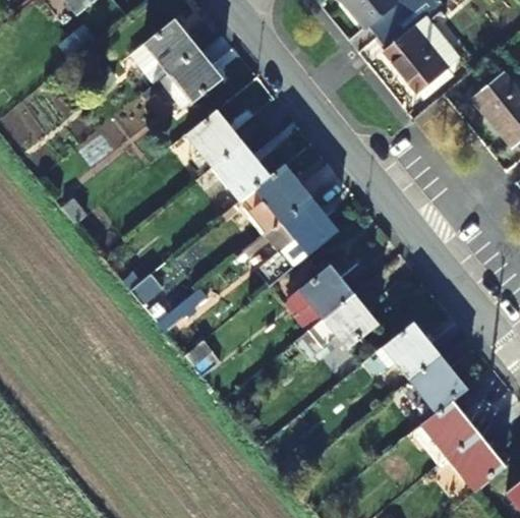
[(67,0),(78,13),(94,0),(67,0)]
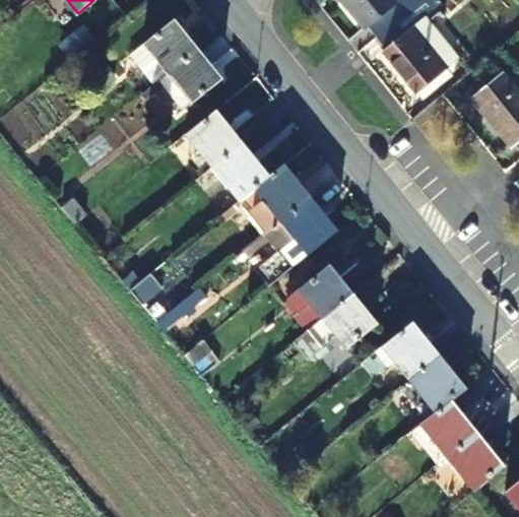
[(370,24),(379,35),(417,4),(414,0),(398,0),(396,2),(394,0),(344,0),(367,26),(370,24)]
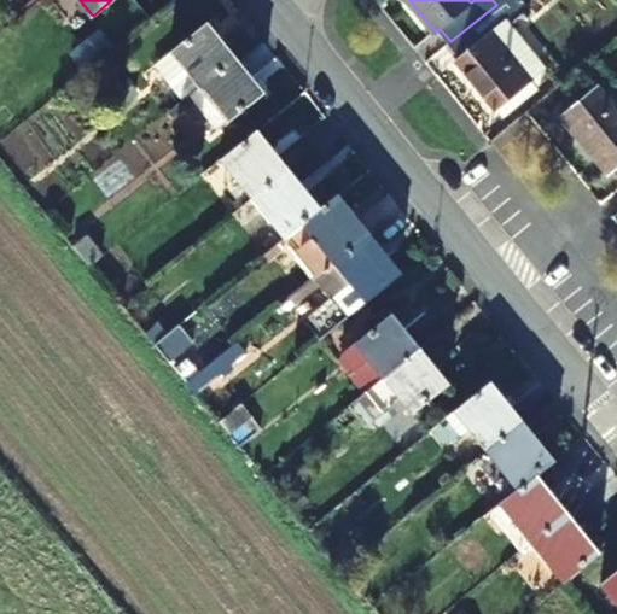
[(496,5),(450,41),(461,53),(457,58),(496,107),(533,79),(494,29),(511,16),(499,3),(496,5)]
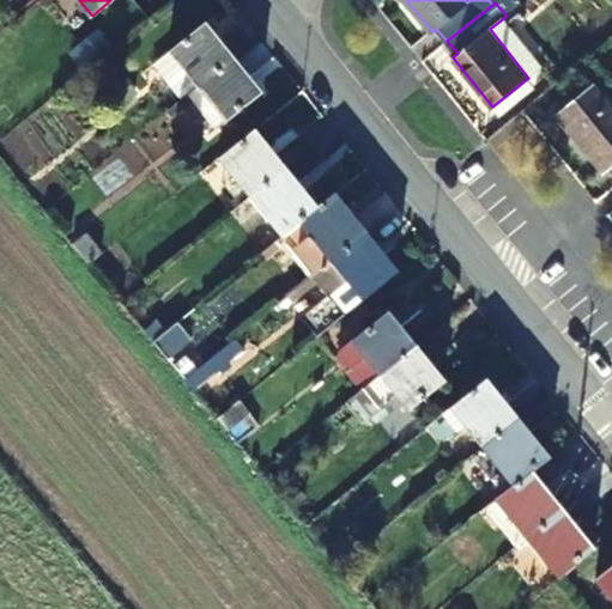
[(198,85),(234,56),(205,22),(152,65),(180,99),(198,85)]
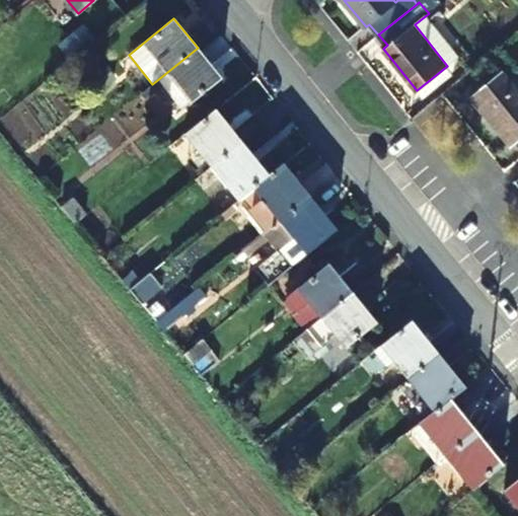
[(94,35),(86,25),(69,38),(78,49),(94,35)]
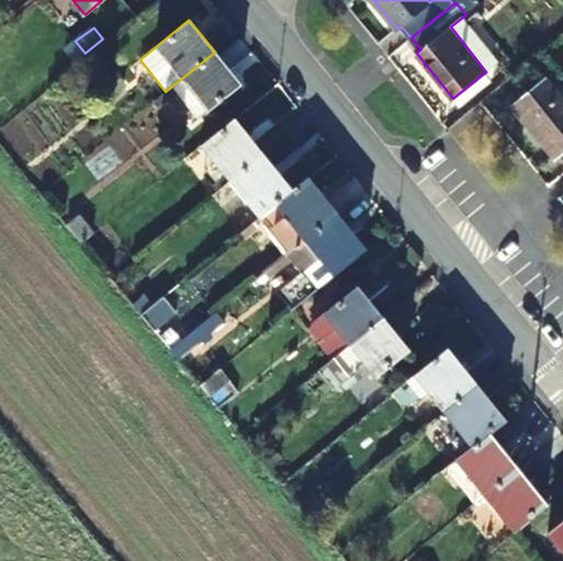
[(85,53),(75,41),(67,49),(76,61),(85,53)]
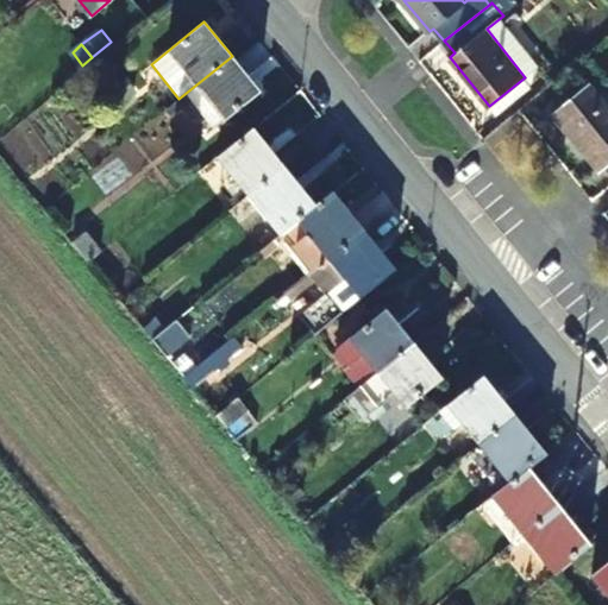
[(261,90),(232,56),(196,84),(225,120),(261,90)]
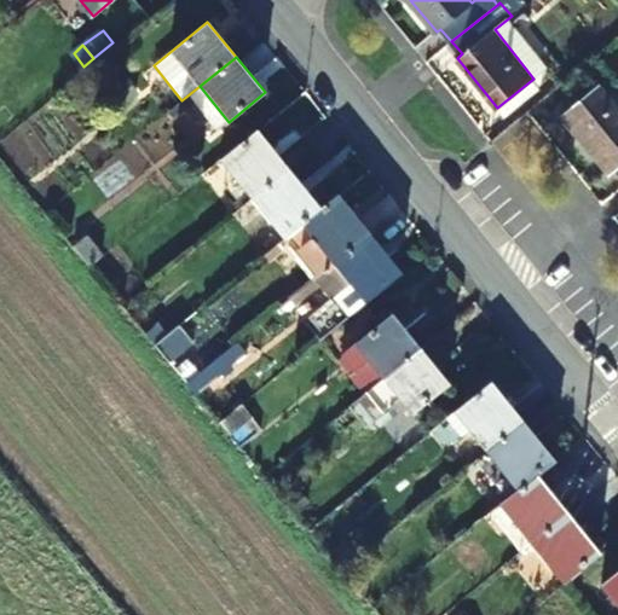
[(617,108),(600,86),(564,116),(610,172),(613,168),(617,174),(617,108)]
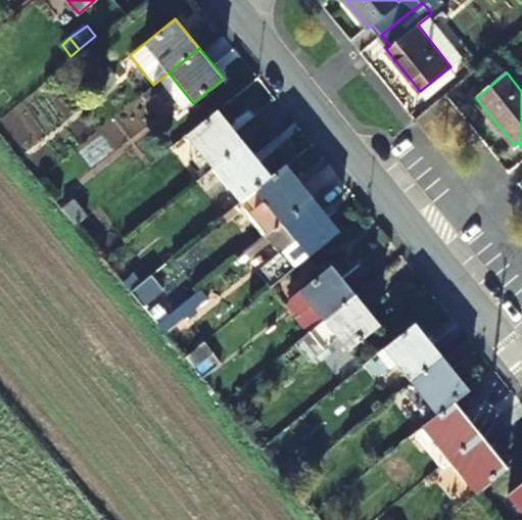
[(105,88),(96,76),(85,85),(94,97),(105,88)]
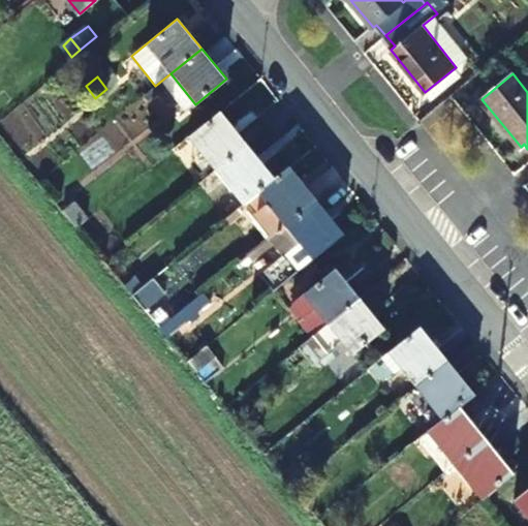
[(217,169),(247,145),(219,111),(189,135),(199,149),(185,161),(202,182),(217,169)]
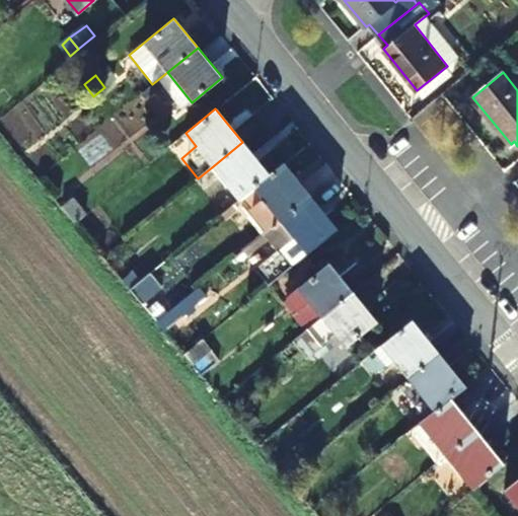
[(242,142),(213,166),(240,200),(254,187),(270,175),(242,142)]
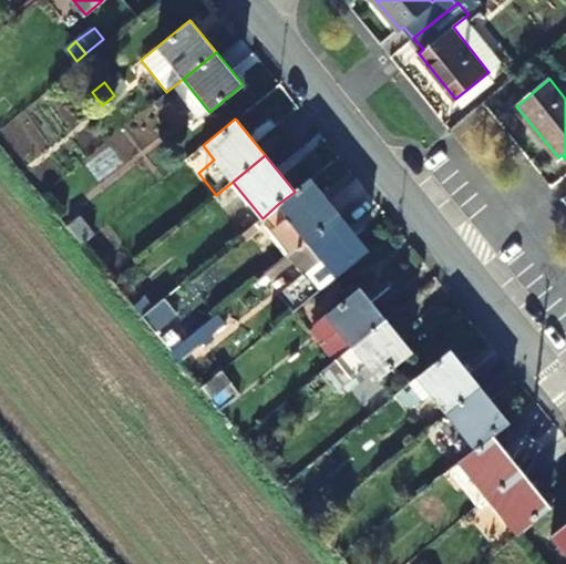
[(311,178),(295,192),(278,204),(287,215),(274,226),(295,250),(340,214),(311,178)]
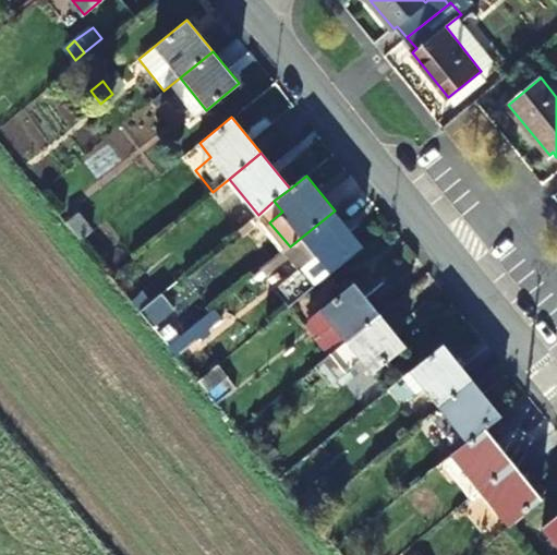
[(94,228),(80,210),(68,220),(82,238),(94,228)]
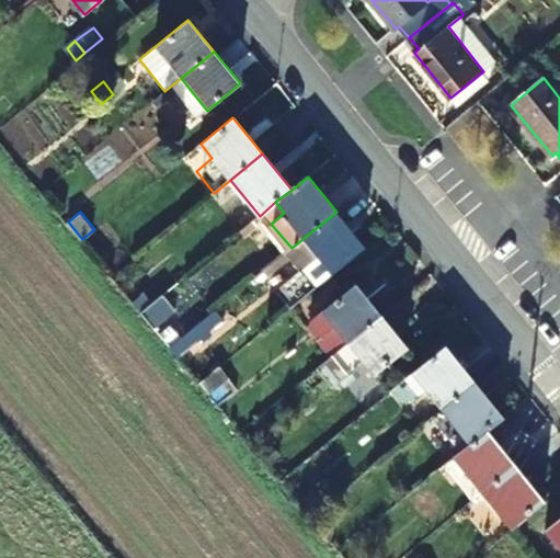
[(336,212),(292,248),(288,250),(312,281),(328,269),(333,273),(365,248),(336,212)]
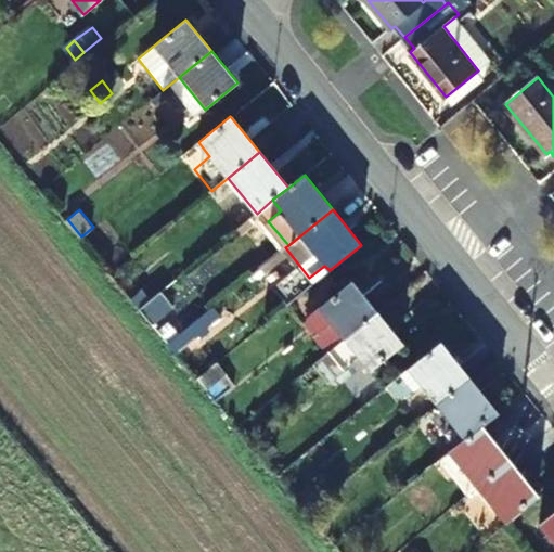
[(327,352),(378,312),(352,281),(308,316),(320,331),(314,336),(327,352)]
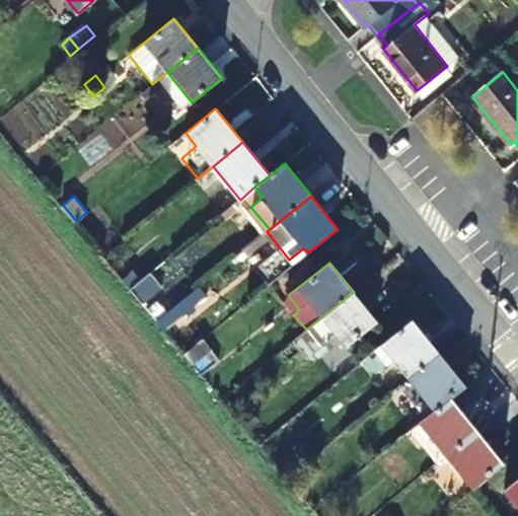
[(124,277),(132,287),(141,279),(134,269),(124,277)]
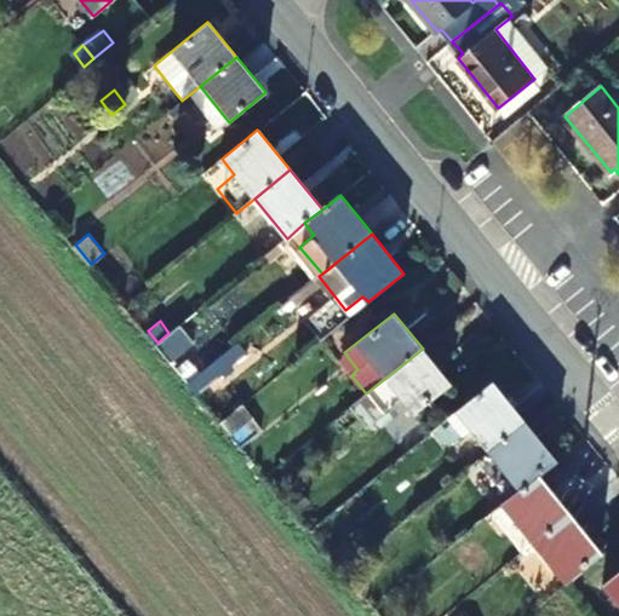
[(168,333),(158,343),(171,358),(193,340),(181,324),(168,333)]
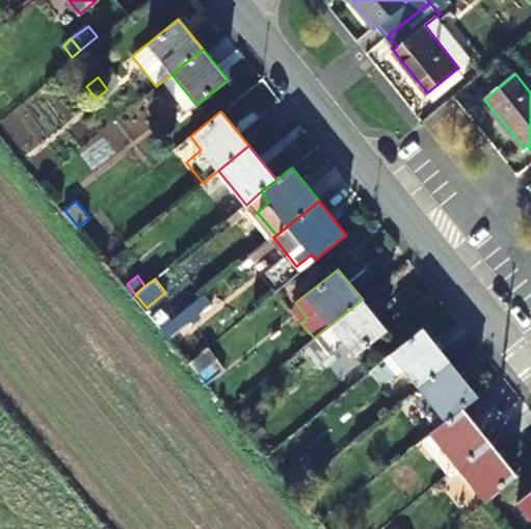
[(212,300),(205,292),(162,326),(169,335),(190,317),(194,322),(201,317),(197,313),(212,300)]
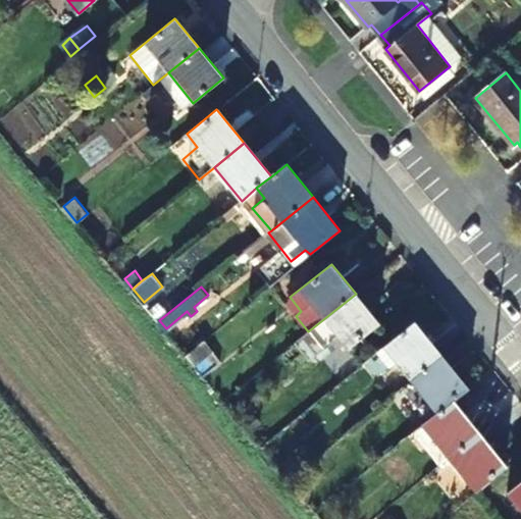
[(379,323),(356,294),(308,331),(296,341),(310,358),(339,334),(349,348),(379,323)]
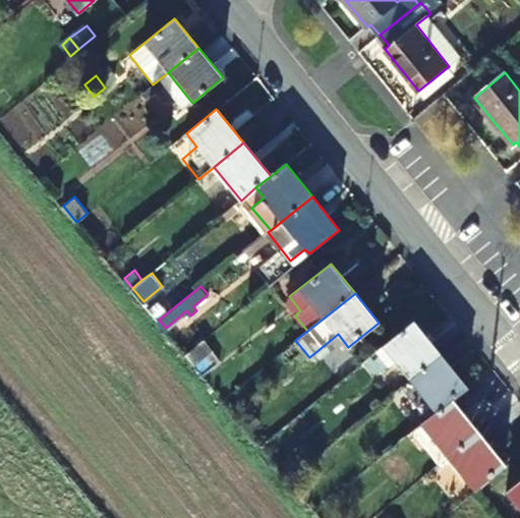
[(395,358),(410,378),(441,353),(413,322),(367,359),(378,372),(395,358)]
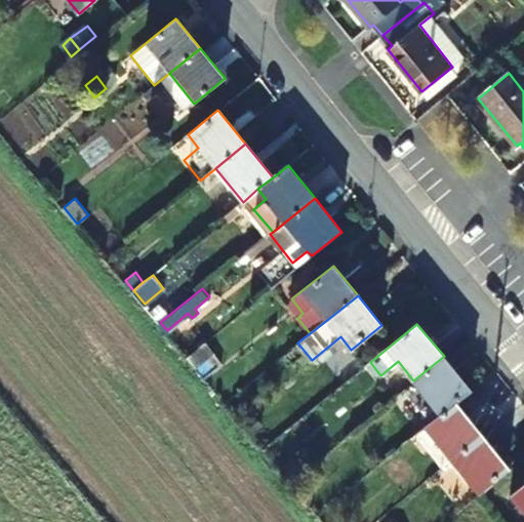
[(213,351),(206,340),(188,355),(196,365),(213,351)]
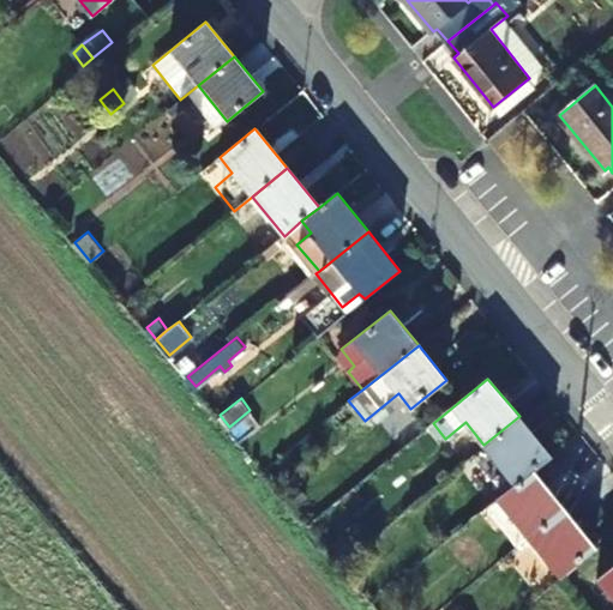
[(551,456),(520,416),(484,445),(500,465),(490,473),(505,493),(533,471),(551,456)]
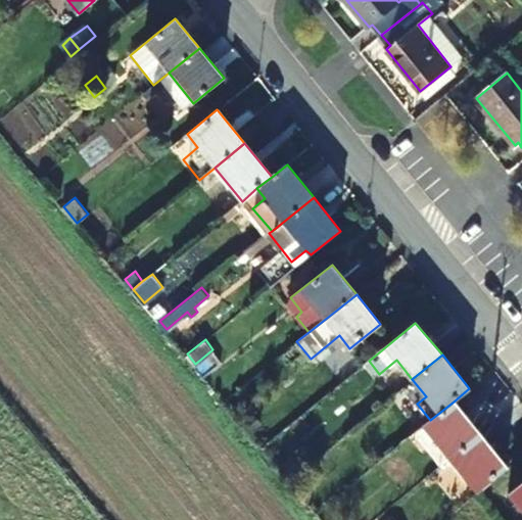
[(454,402),(430,420),(424,424),(452,458),(480,434),(454,402)]
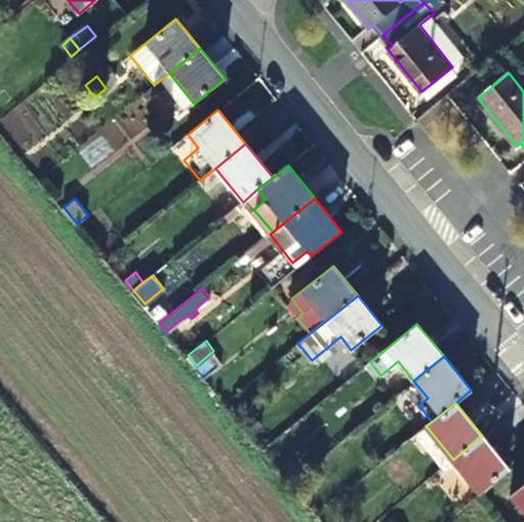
[(511,469),(482,436),(453,459),(480,493),(511,469)]
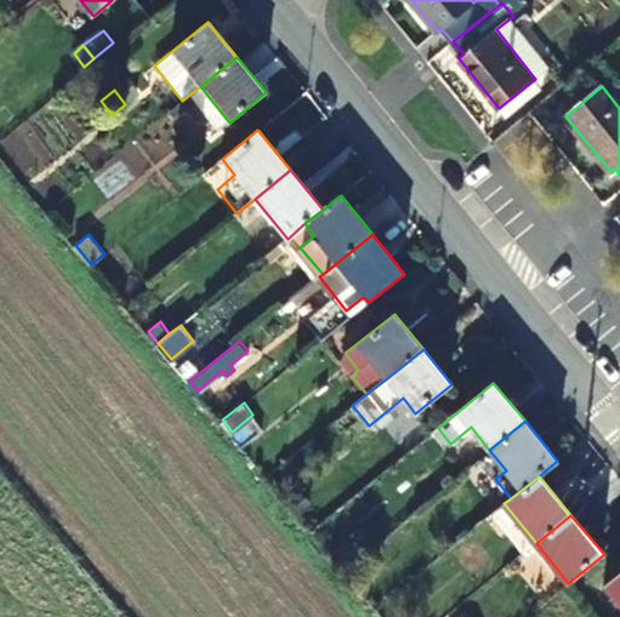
[(619,572),(604,586),(619,604),(619,572)]
